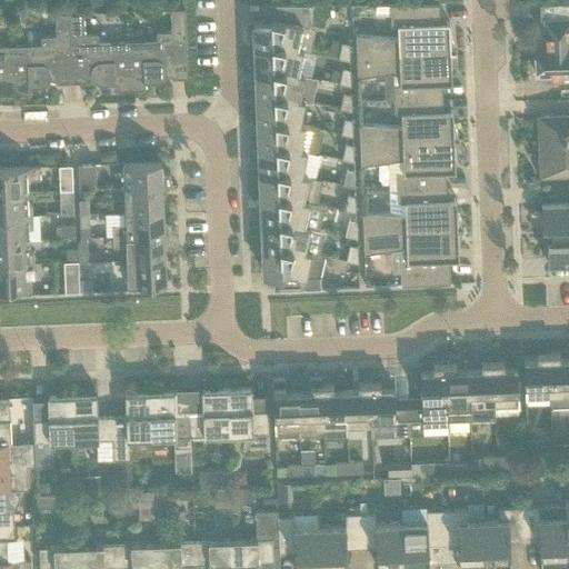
[(262,21),(253,21),(255,47),(272,47),(272,43),(297,49),(297,48),(301,26),(308,27),(308,5),(303,5),(262,3),(262,21)]
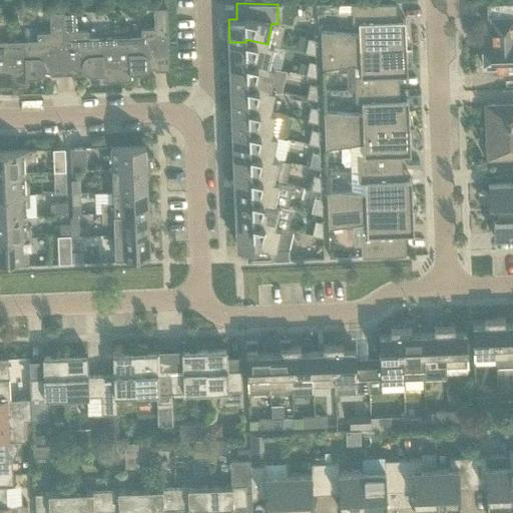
[(396,20),(396,4),(339,4),(339,12),(352,13),(352,21),(358,22),(359,34),(321,31),(321,50),(411,47),(411,46),(410,46),(409,39),(406,33),(405,20),(396,20)]
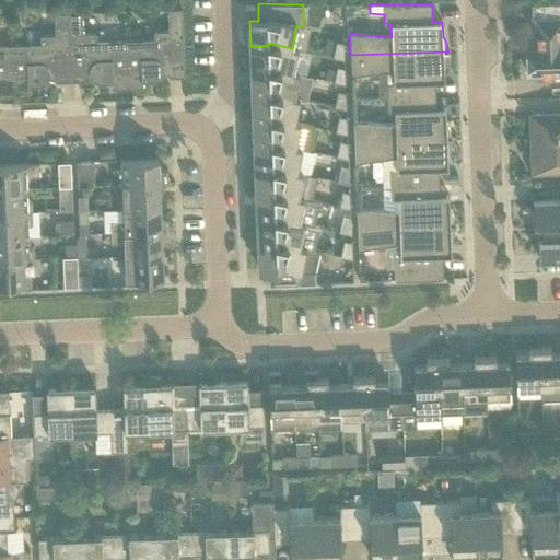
[(537,45),(526,45),(527,76),(548,74),(548,79),(559,78),(559,4),(536,6),(537,45)]
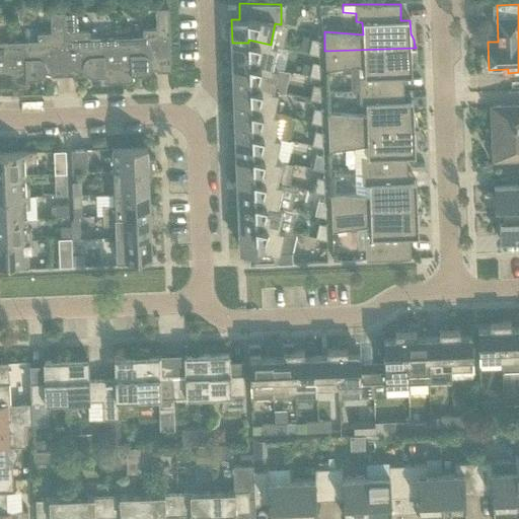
[(171,71),(169,29),(168,8),(155,8),(156,28),(143,28),(143,36),(117,38),(118,82),(133,81),(133,75),(144,75),(145,74),(147,74),(148,73),(149,72),(150,70),(151,68),(151,67),(156,69),(156,71),(171,71)]
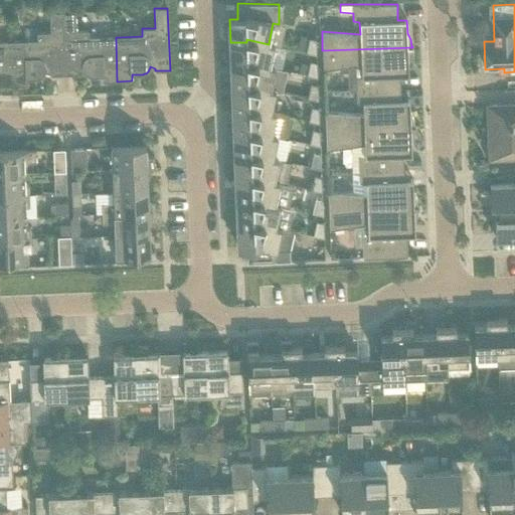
[(50,75),(64,74),(61,12),(49,13),(50,32),(37,33),(37,40),(11,41),(12,86),(27,84),(27,78),(36,78),(38,78),(39,77),(41,77),(42,76),(43,75),(44,73),(44,72),(45,70),(50,73),(50,75)]
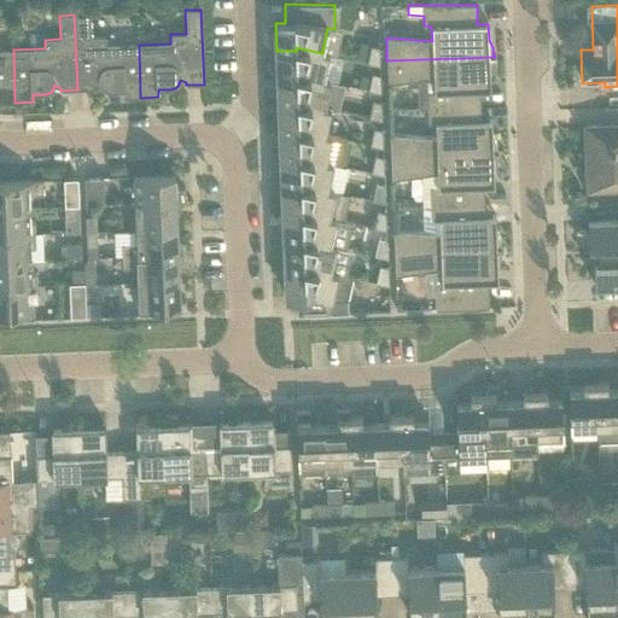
[(106,36),(92,38),(91,15),(74,15),(77,89),(94,89),(94,87),(100,83),(103,86),(104,88),(106,89),(109,91),(111,92),(122,91),(123,98),(140,98),(139,45),(106,46),(106,36)]
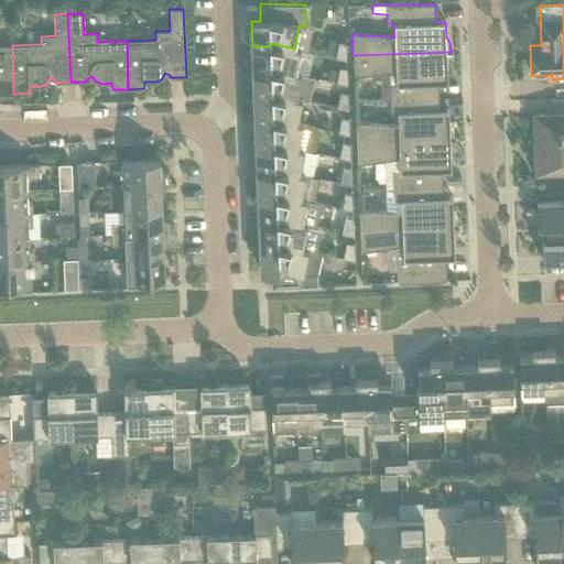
[(347,60),(346,43),(328,40),(325,55),(347,60)]
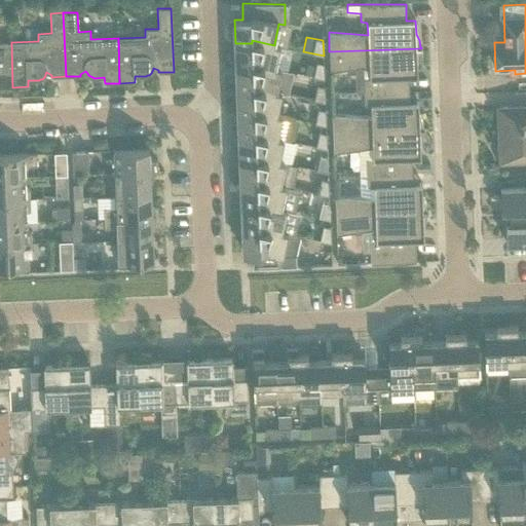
[(274,44),(274,45),(252,40),(252,43),(235,43),(236,67),(253,66),(253,64),(275,69),(275,68),(280,46),(274,44)]
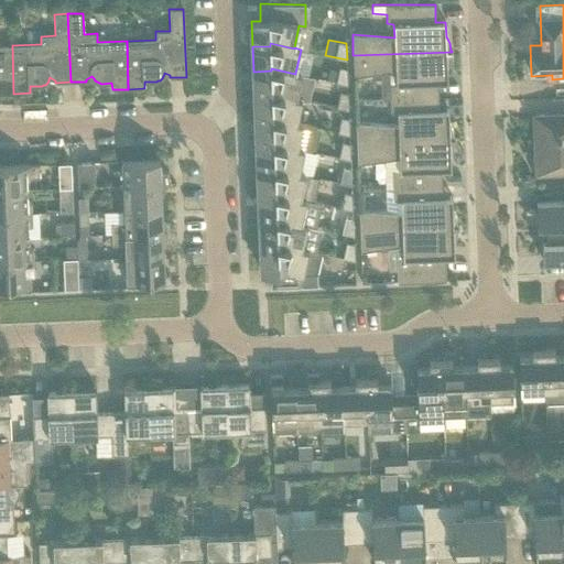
[(0,94),(13,94),(12,45),(0,45),(0,94)]
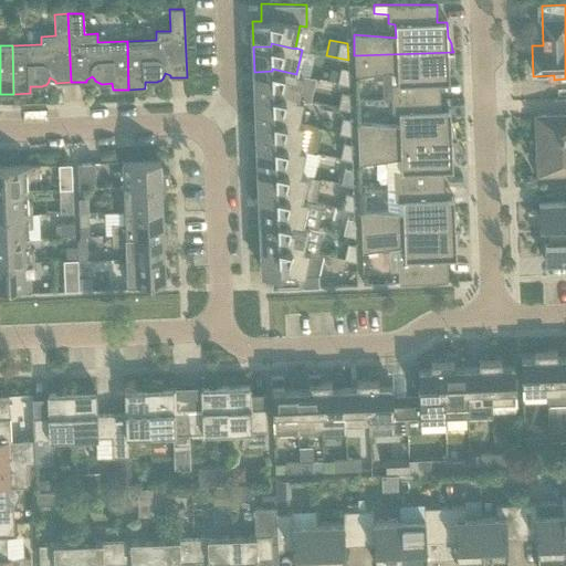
[(452,53),(453,53),(453,52),(354,55),(355,76),(383,72),(384,98),(391,98),(440,96),(440,84),(449,83),(449,69),(451,61),(452,53)]
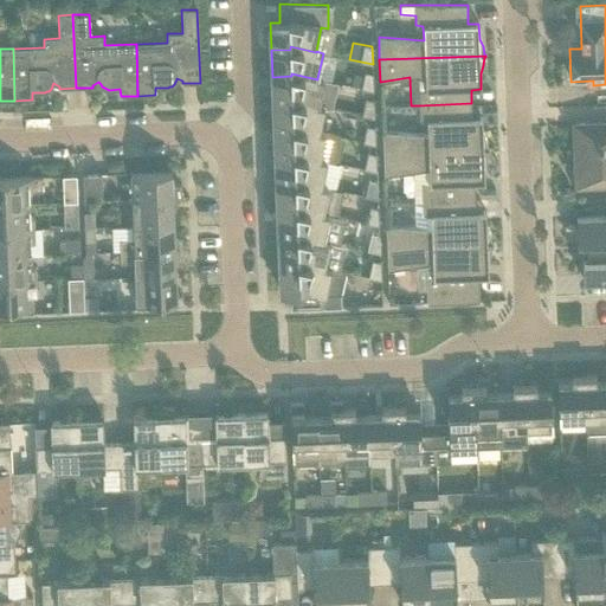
[(374,91),(373,73),(365,71),(361,88),(374,91)]
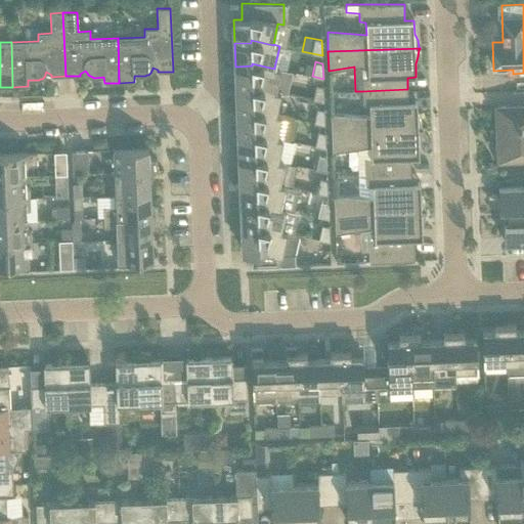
[(274,68),(274,69),(252,63),(252,66),(235,67),(236,90),(253,89),(253,87),(275,92),(275,91),(280,69),(274,68)]
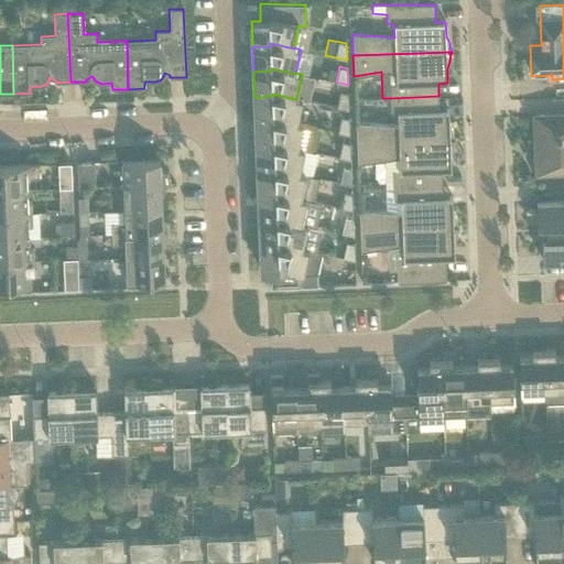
[(348,110),(348,94),(340,91),(337,107),(348,110)]
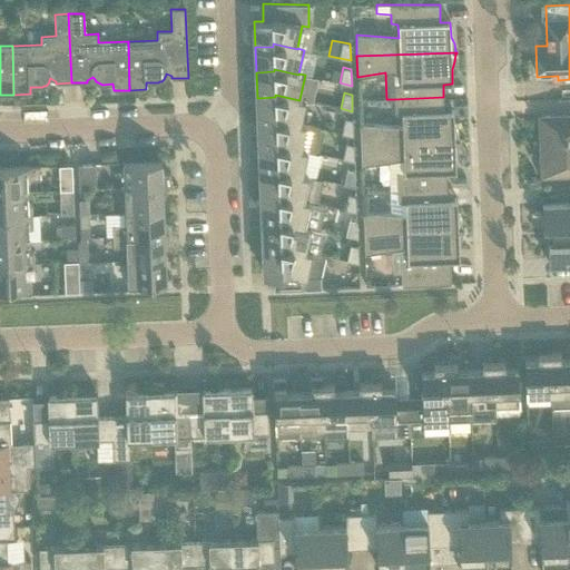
[(300,99),(300,100),(275,95),(275,97),(257,98),(258,124),(276,123),(276,120),(301,126),(301,125),(306,100),(300,99)]
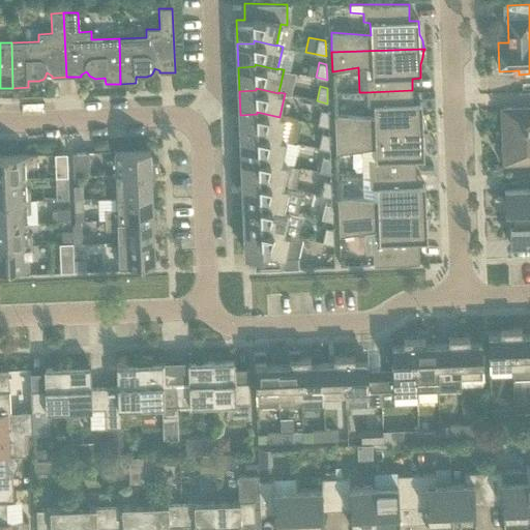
[(421,102),(413,104),(412,90),(366,92),(366,106),(373,106),(374,118),(334,115),(335,135),(428,131),(428,130),(427,130),(425,123),(422,116),(421,102)]
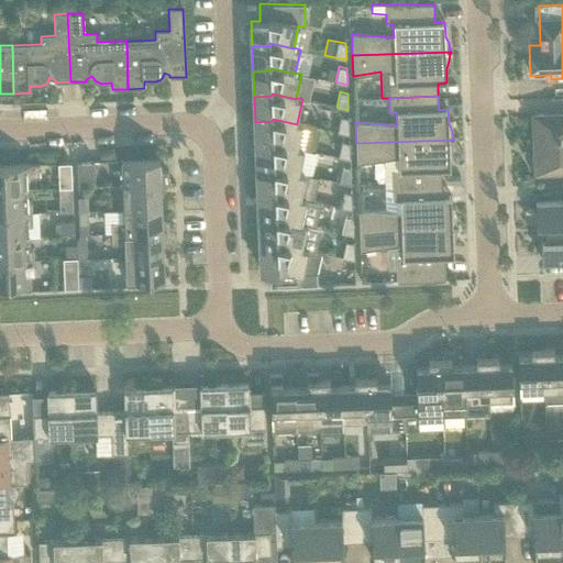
[(562,113),(532,114),(534,174),(562,173),(562,113)]
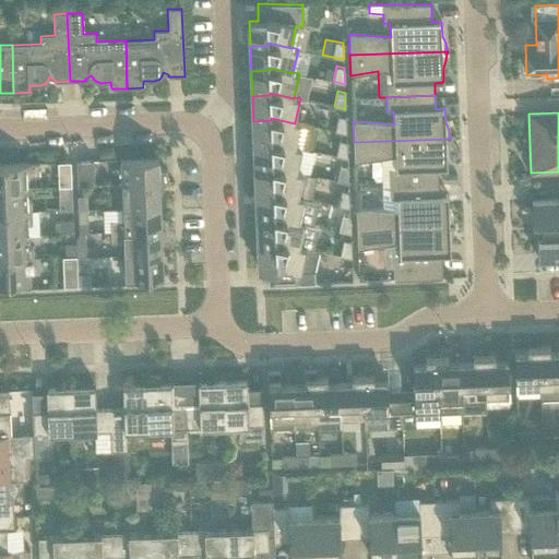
[(346,134),(346,118),(339,116),(335,131),(346,134)]
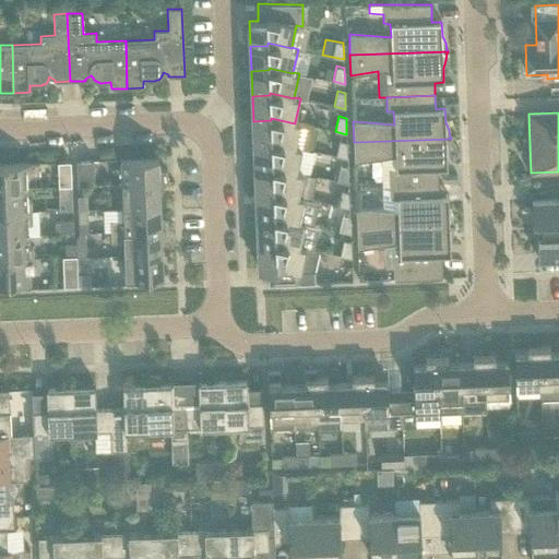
[(271,120),(253,121),(254,145),(272,145),(272,142),(295,147),(296,147),(301,149),(308,150),(312,126),(300,123),(295,122),(295,123),(271,118),(271,120)]
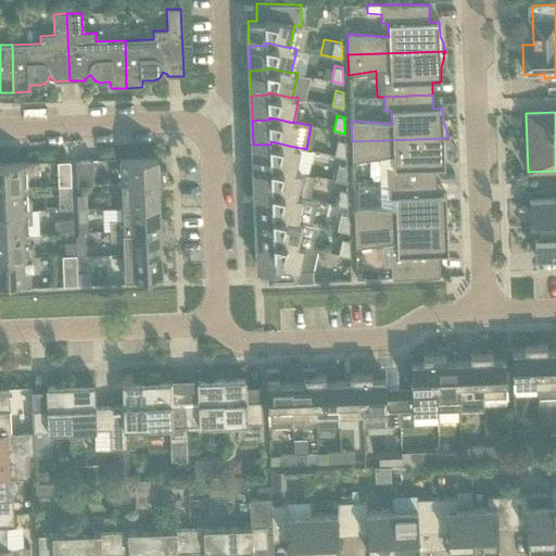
[(447,139),(449,138),(352,141),(352,162),(393,155),(394,168),(388,169),(388,184),(436,181),(436,168),(445,167),(444,153),(446,147),(447,139)]
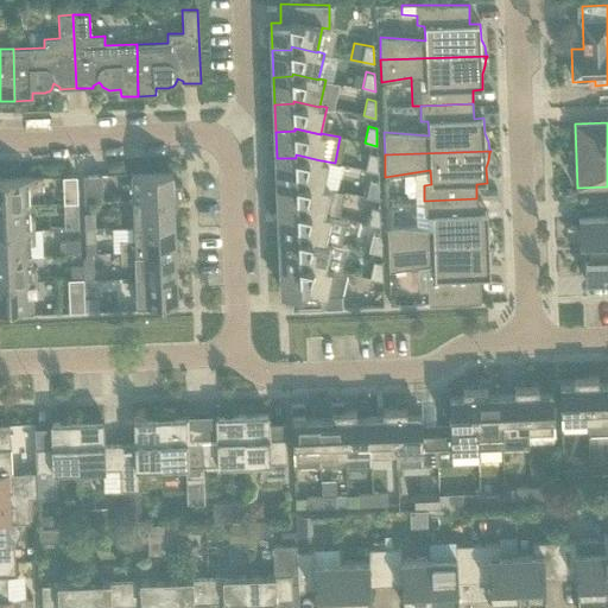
[(378,172),(378,154),(369,153),(365,170),(378,172)]
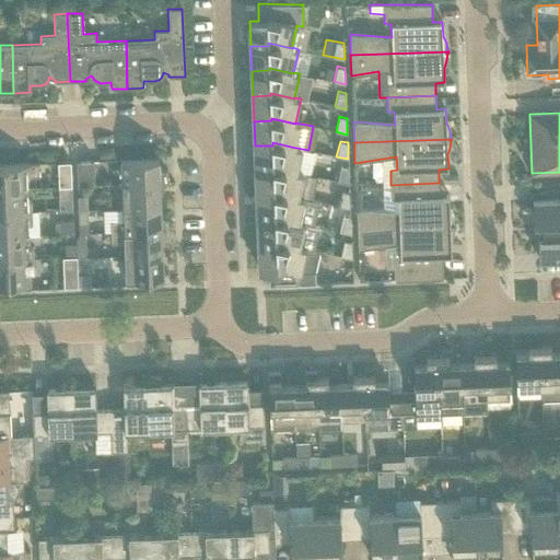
[(296,148),(295,148),(272,142),(272,146),(255,146),(256,171),(273,171),(273,167),(296,173),(302,149),(296,148)]
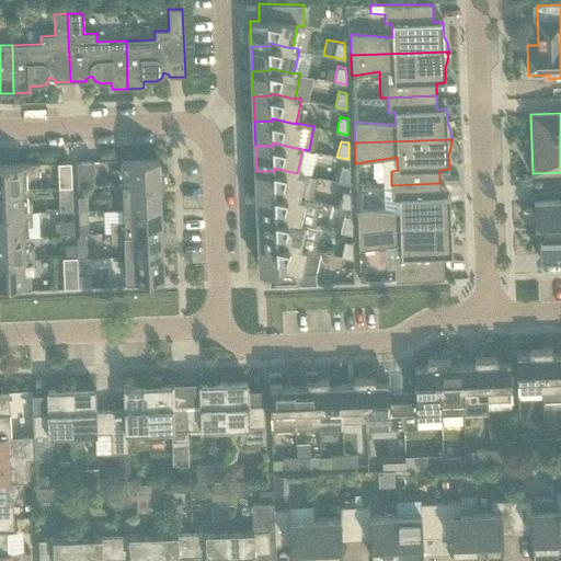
[(159,159),(122,160),(122,185),(163,183),(169,183),(167,172),(159,172),(159,159)]
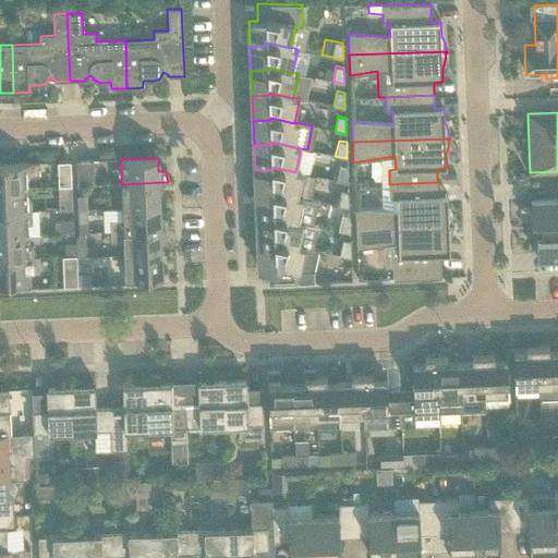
[(94,185),(94,182),(94,160),(76,161),(77,185),(94,185)]
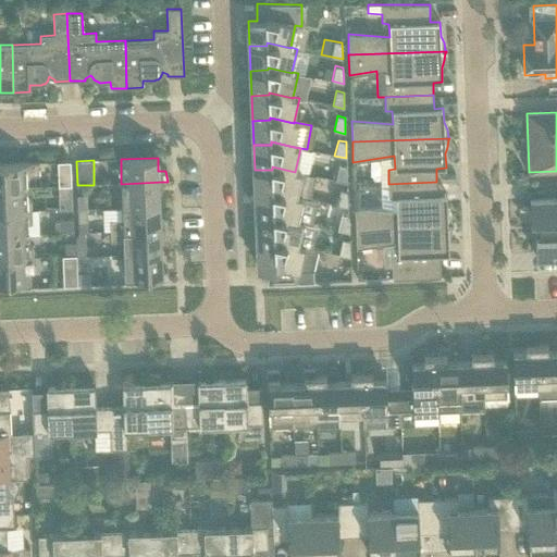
[(26,175),(39,175),(38,162),(0,163),(0,187),(27,187),(26,175)]
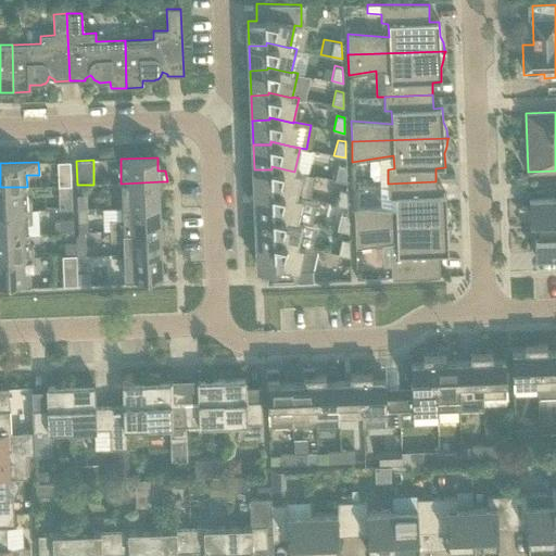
[(346,182),(346,166),(338,165),(335,180),(346,182)]
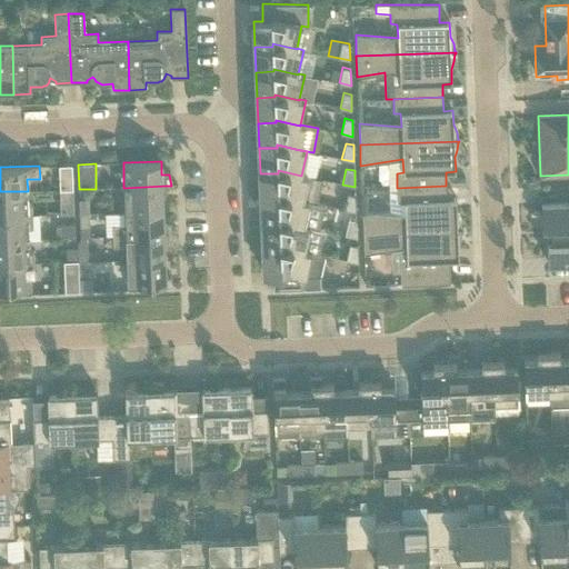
[(301,176),(278,170),(278,173),(260,173),(261,199),(279,198),(279,196),(302,201),(302,200),(309,201),(316,203),(321,179),(308,177),(301,176)]
